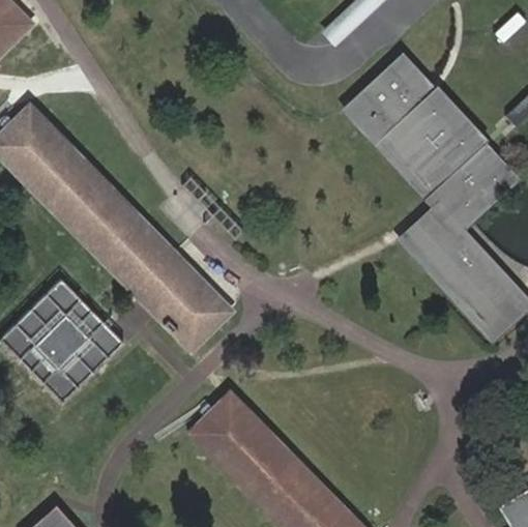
[(0,56),(33,25),(8,0),(0,0),(0,5),(7,15),(9,17),(11,20),(12,22),(12,25),(13,28),(12,32),(11,36),(9,39),(5,42),(2,45),(0,45),(0,56)]
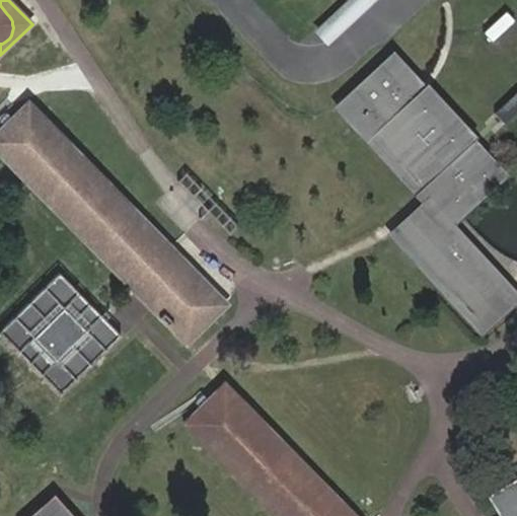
[(347,0),(315,29),(328,45),(340,34),(328,23),(354,0),(370,0),(373,3),(376,0),(347,0)]
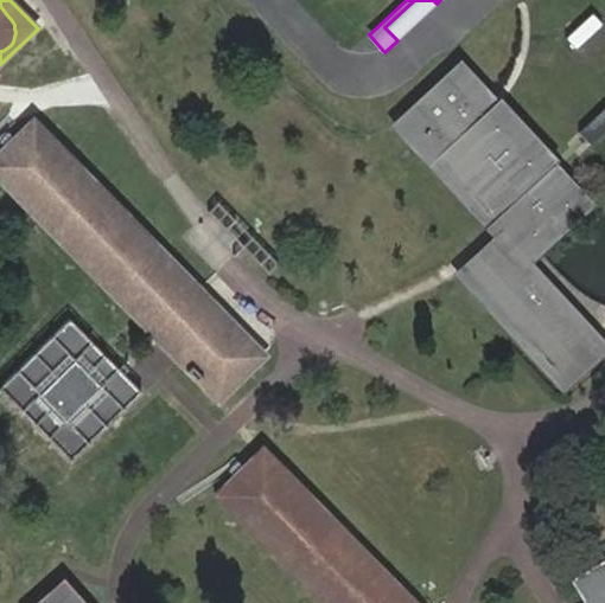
[(397,40),(437,4),(433,0),(414,0),(384,27),(397,40)]
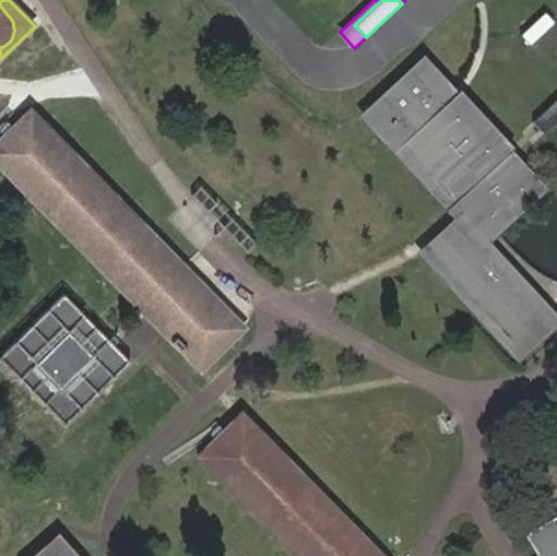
[(0,47),(2,47),(6,45),(10,42),(12,38),(13,34),(14,30),(13,26),(13,23),(12,21),(10,18),(8,15),(0,6),(0,47)]
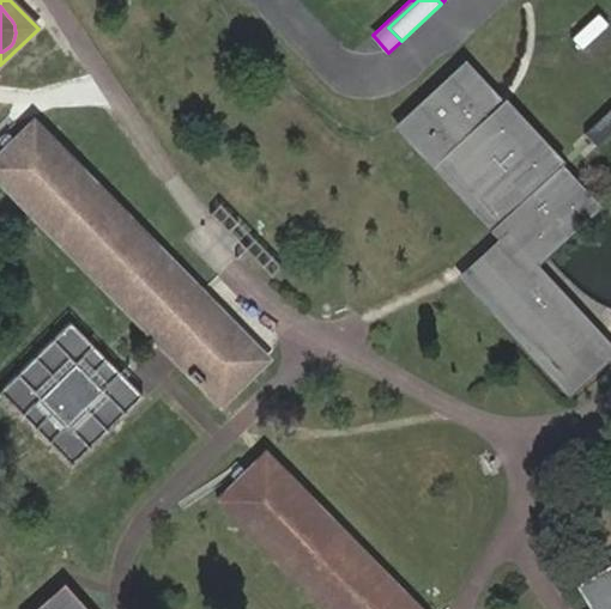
[(466,61),(407,116),(439,151),(497,96),(466,61)]
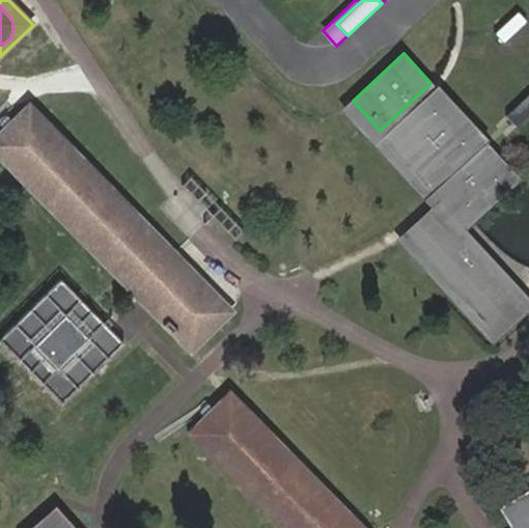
[(436,88),(385,136),(430,187),(483,139),(436,88)]
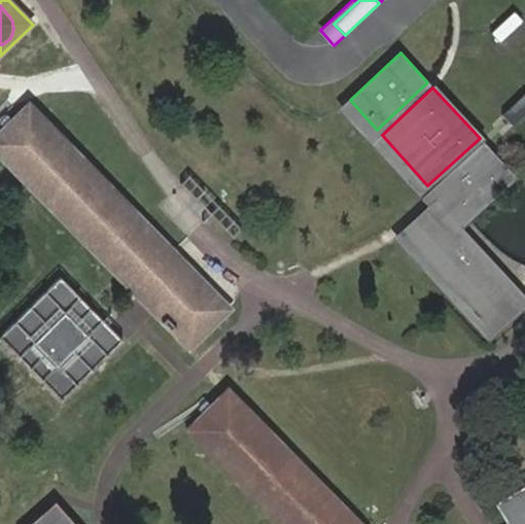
[(177,251),(29,102),(0,130),(0,154),(145,302),(176,333),(183,325),(186,327),(191,329),(196,330),(200,330),(204,328),(208,325),(211,323),(213,319),(214,316),(214,312),(214,309),(213,305),(212,302),(209,299),(170,258),(177,251)]
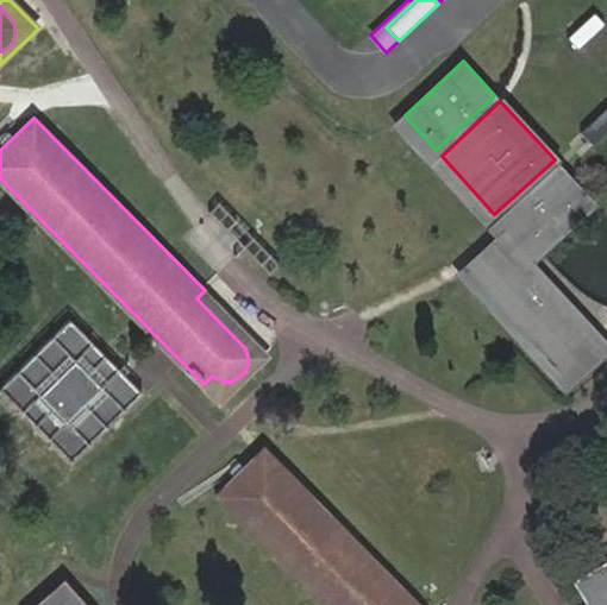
[(559,166),(501,221),(533,258),(545,246),(593,201),(559,166)]
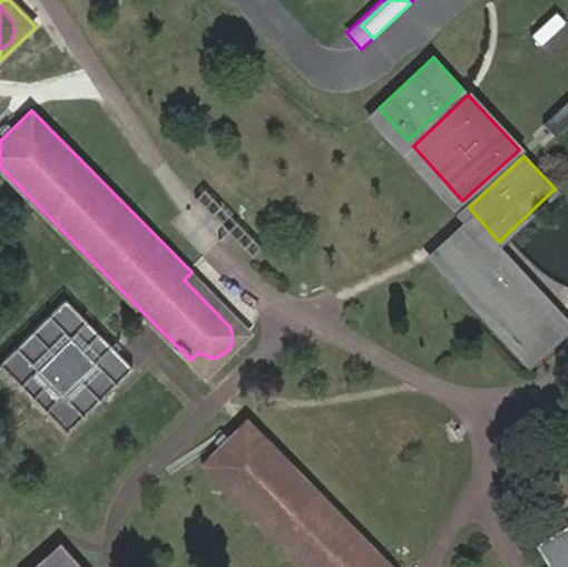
[(466,225),(439,250),(537,355),(564,330),(466,225)]
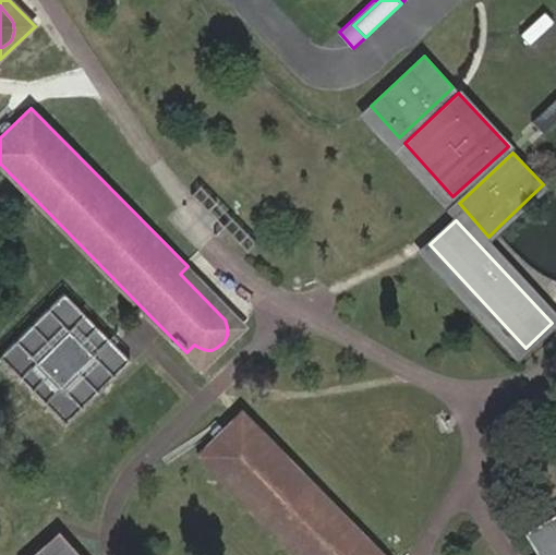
[(194,345),(186,352),(205,372),(250,328),(188,266),(180,274),(221,316),(225,320),(226,323),(227,327),(227,330),(227,335),(226,338),(224,342),(220,345),(216,348),(212,350),(207,350),(203,349),(197,347),(194,345)]
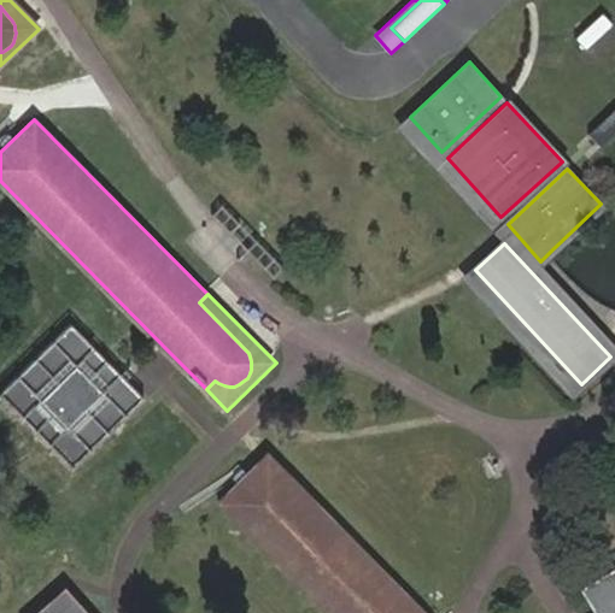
[(77,472),(148,400),(136,387),(76,325),(3,396),(77,472)]
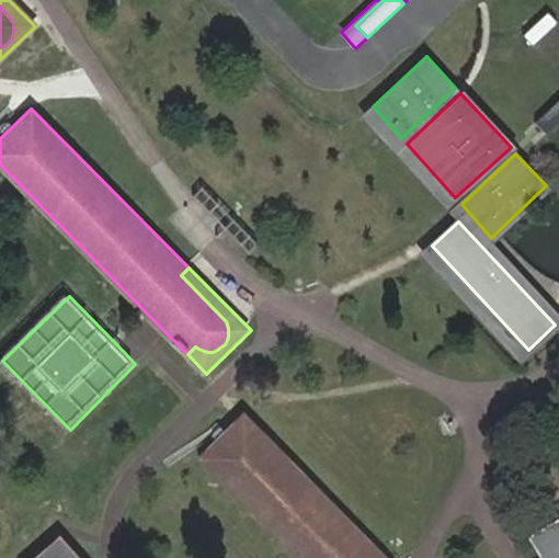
[(387,557),(246,413),(200,459),(297,557),(387,557)]
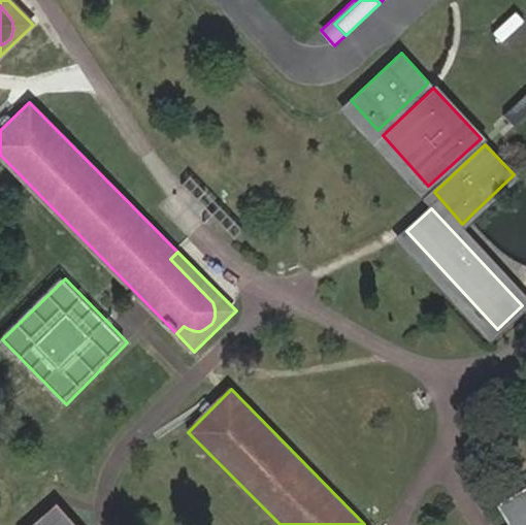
[(511,524),(525,524),(525,484),(497,501),(511,524)]
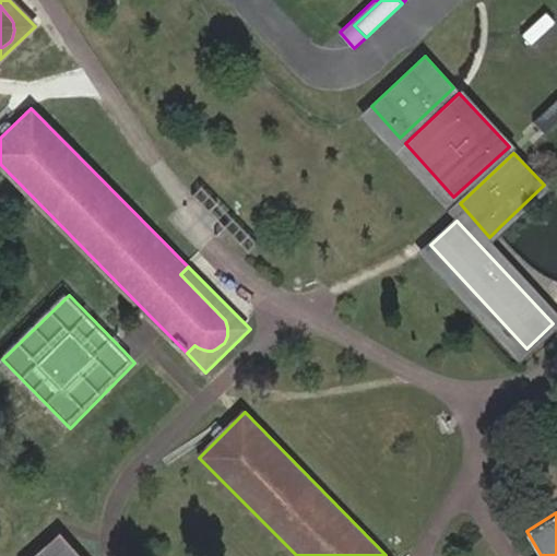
[(82,555),(59,530),(31,555),(82,555)]
